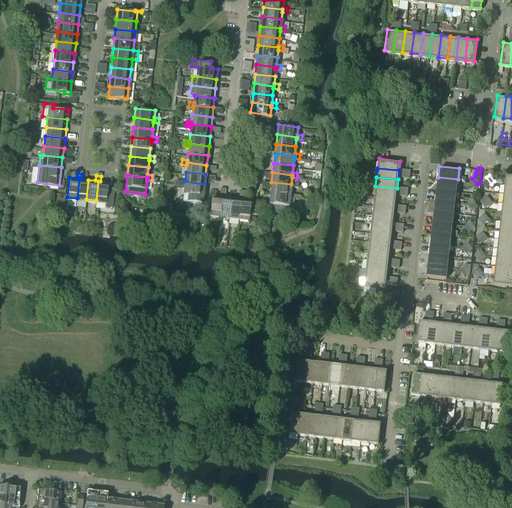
[(438,177),(437,187),(456,190),(458,179),(438,177)]
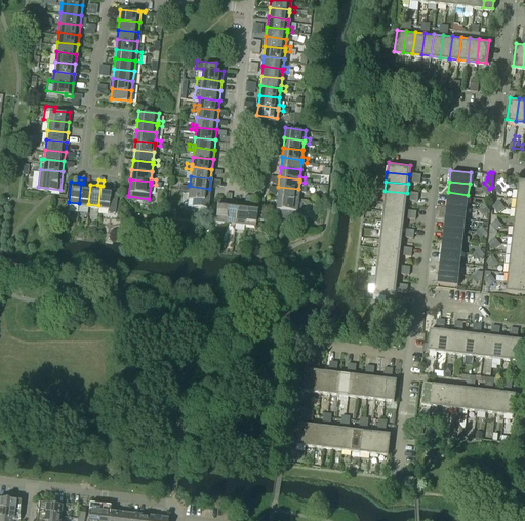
[(494,185),(499,191),(503,189),(498,182),(494,185)]
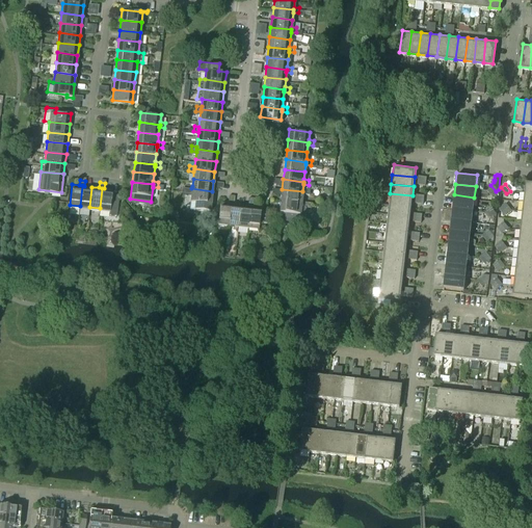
[(80,206),(89,207),(91,187),(84,186),(82,185),(80,206)]
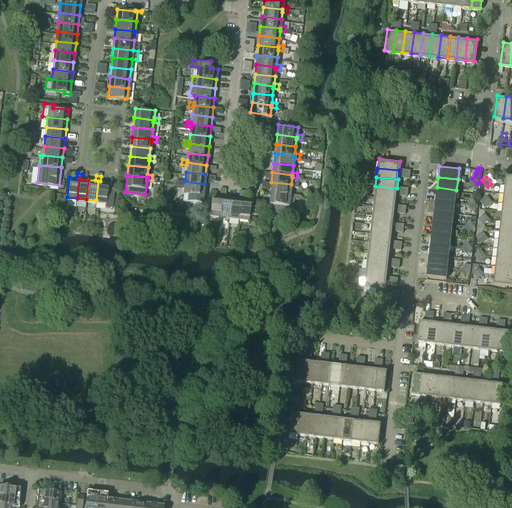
[(185,179),(180,178),(179,183),(184,184),(182,198),(202,201),(204,184),(184,181),(185,179)]
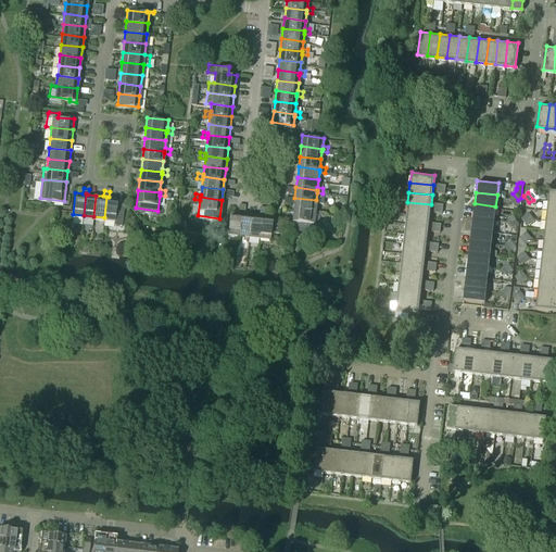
[(518,200),(513,193),(509,196),(515,203),(518,200)]
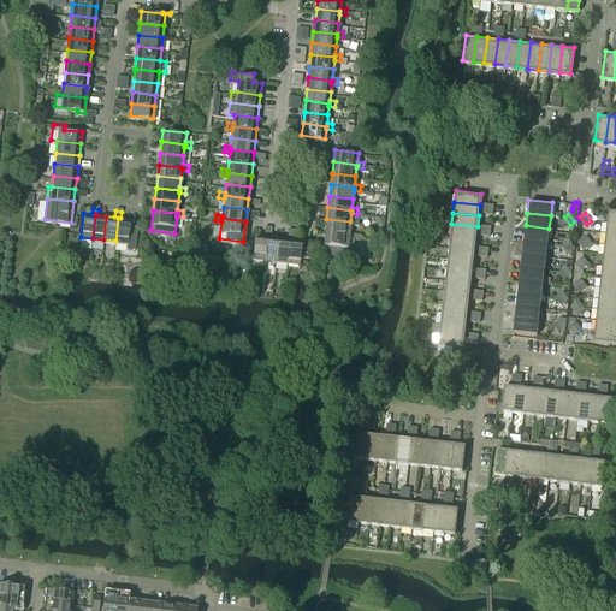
[(118,218),(116,241),(126,242),(126,245),(135,247),(137,223),(130,221),(130,219),(120,218),(118,218)]
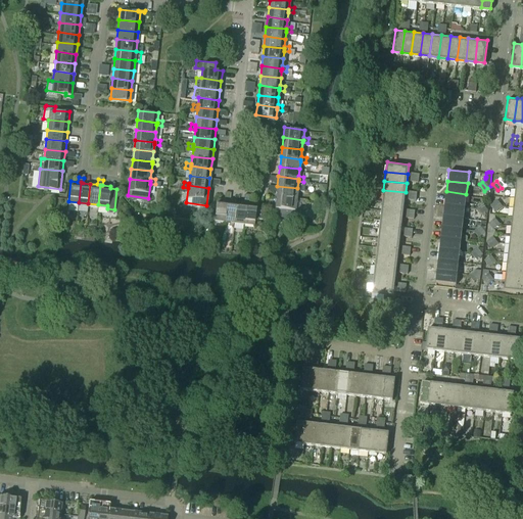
[(277,186),(276,195),(296,198),(296,200),(301,201),(301,196),(296,195),(297,188),(277,186)]
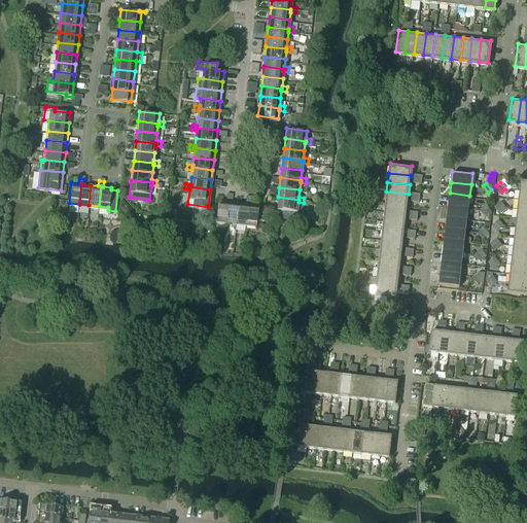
[(526,188),(520,188),(518,197),(526,198),(526,188)]
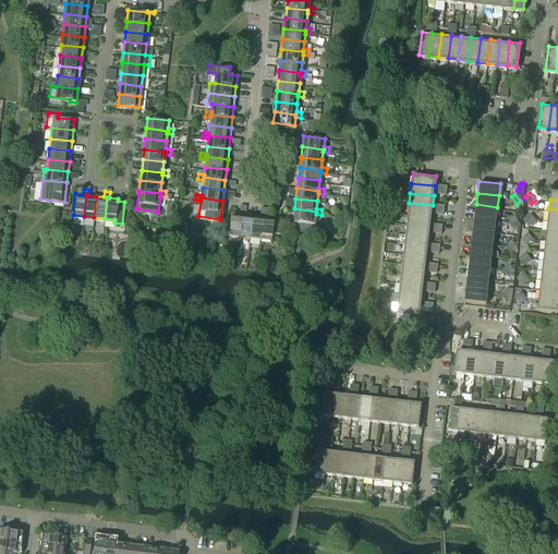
[(409,203),(408,213),(432,215),(433,205),(409,203)]
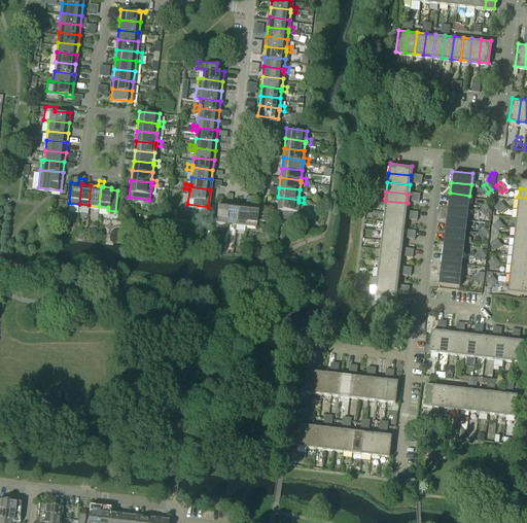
[(450,193),(448,204),(468,206),(469,196),(450,193)]
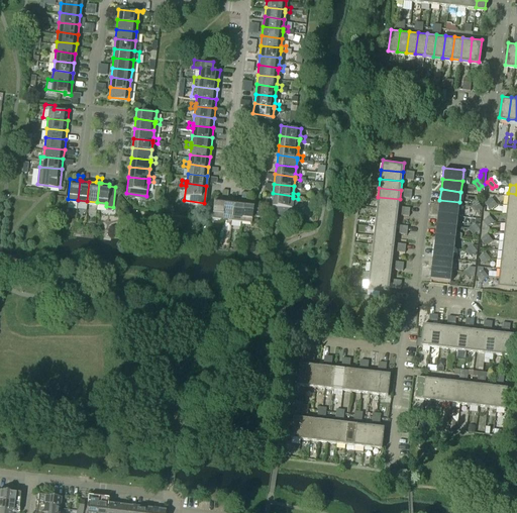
[(211,216),(221,217),(224,197),(226,197),(227,192),(222,192),(221,197),(214,196),(211,216)]
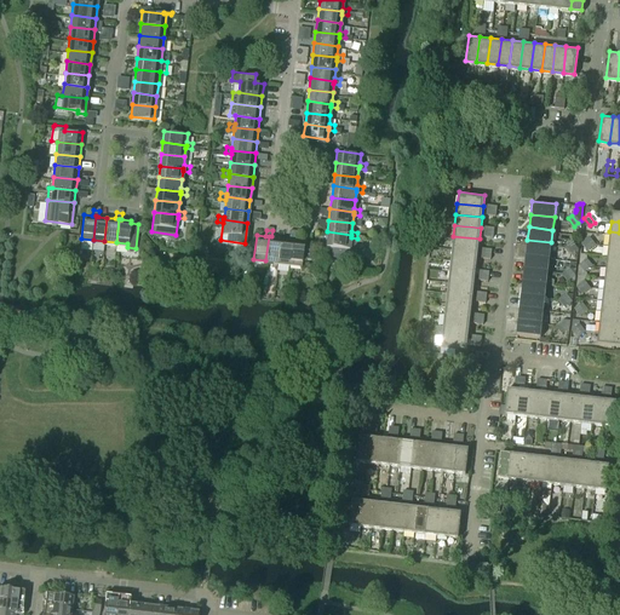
[(351,235),(327,231),(326,243),(350,247),(351,237),(351,235)]
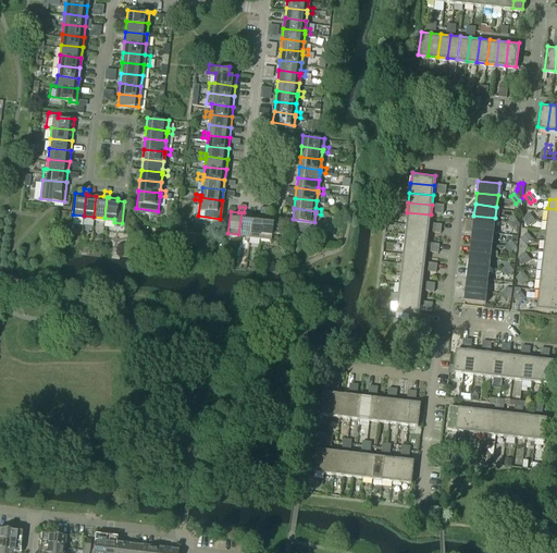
[(556,209),(547,208),(546,218),(556,219),(556,209)]
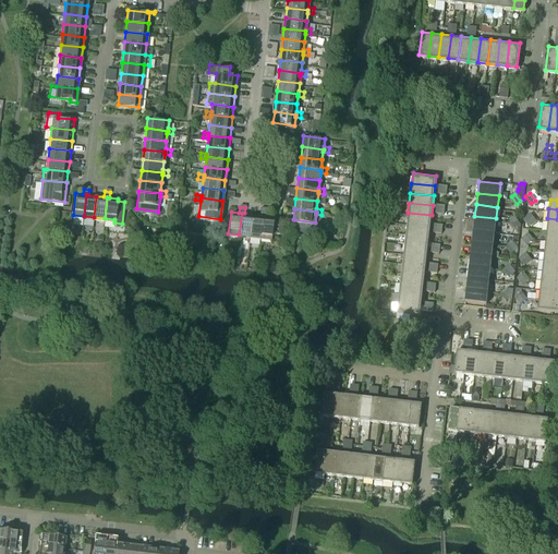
[(250,236),(261,237),(263,215),(265,216),(266,211),(261,209),(259,215),(252,214),(250,236)]
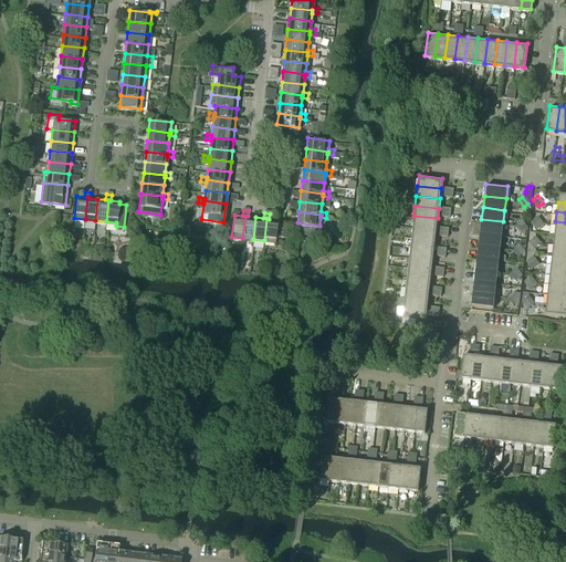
[(538,214),(534,216),(540,224),(544,220),(538,214)]
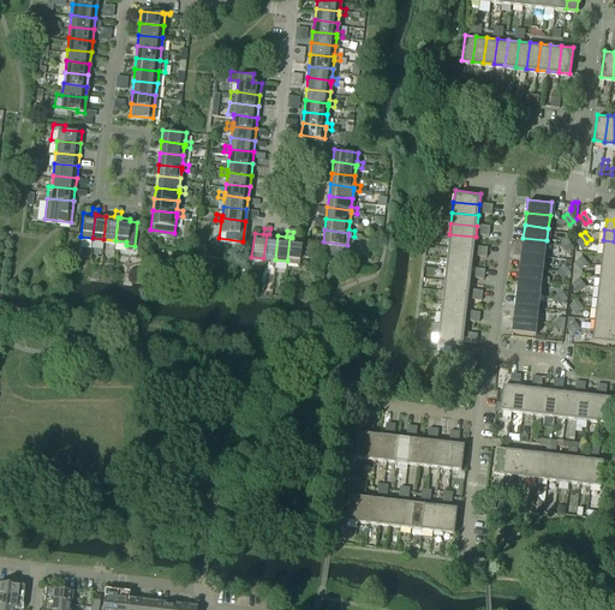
[(263,258),(275,259),(278,235),(269,234),(267,234),(263,258)]
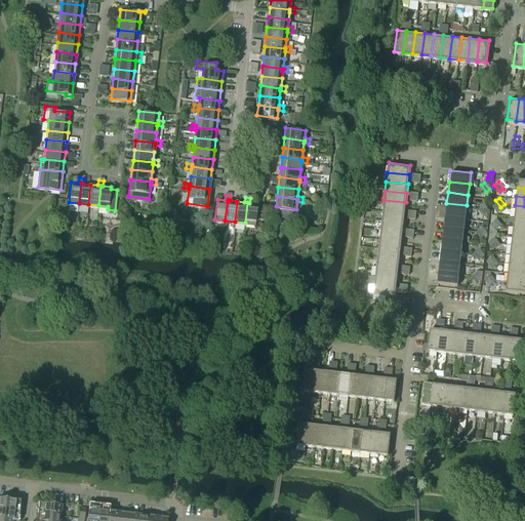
[(384,200),(382,209),(405,211),(406,202),(384,200)]
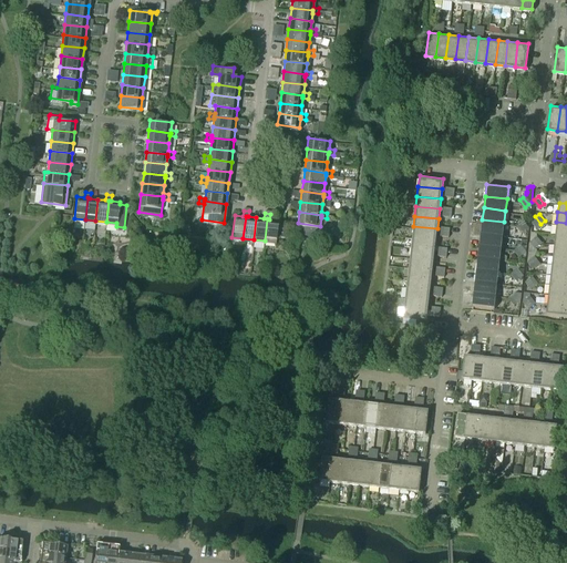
[(532,219),(537,226),(540,224),(535,216),(532,219)]
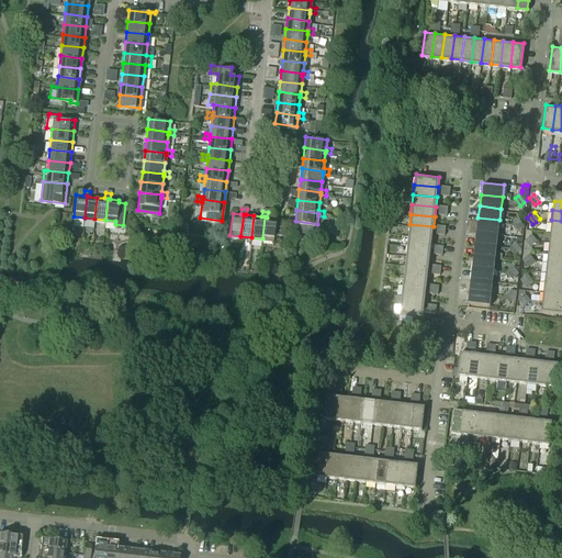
[(265,216),(262,238),(272,240),(273,232),(282,233),(283,221),(276,220),(276,218),(267,218),(265,216)]
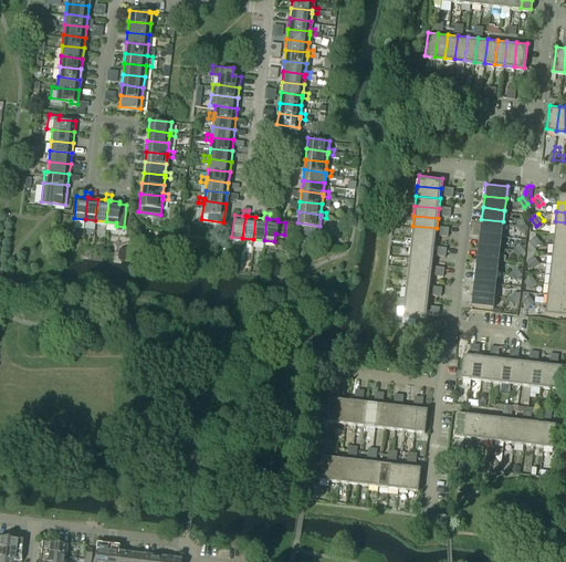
[(522,218),(519,220),(524,228),(527,225),(522,218)]
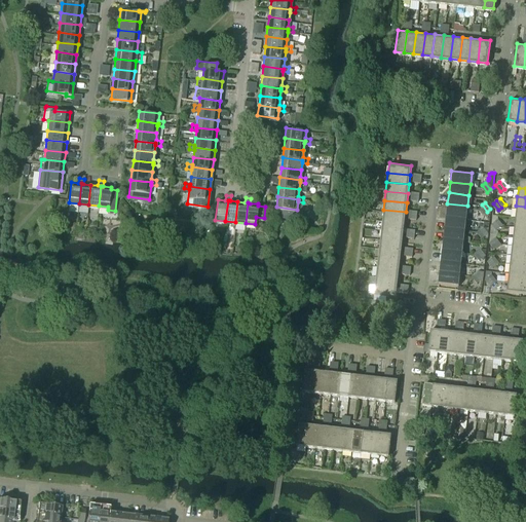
[(447,203),(446,215),(466,217),(467,206),(447,203)]
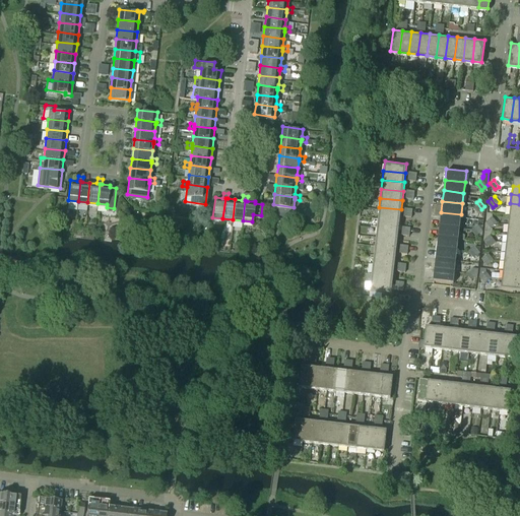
[(473,205),(478,211),(481,209),(476,202),(473,205)]
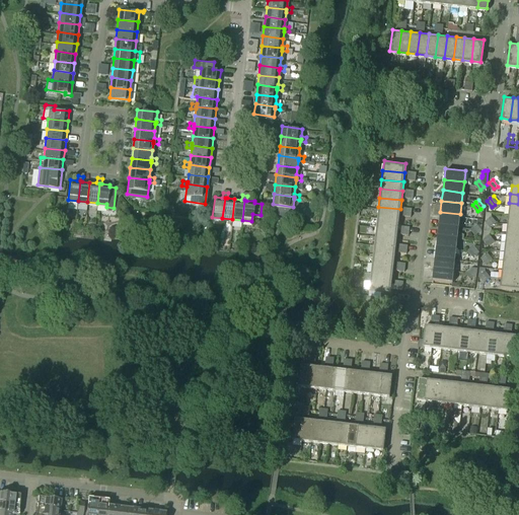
[(518,204),(509,203),(508,212),(518,213),(518,204)]
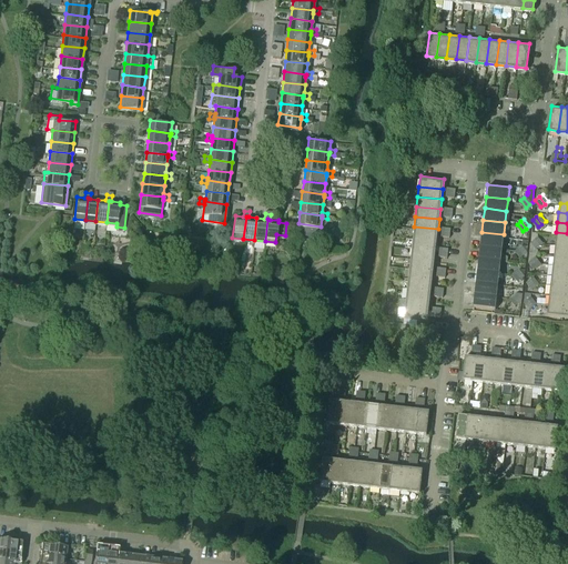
[(414,227),(413,237),(437,239),(438,229),(414,227)]
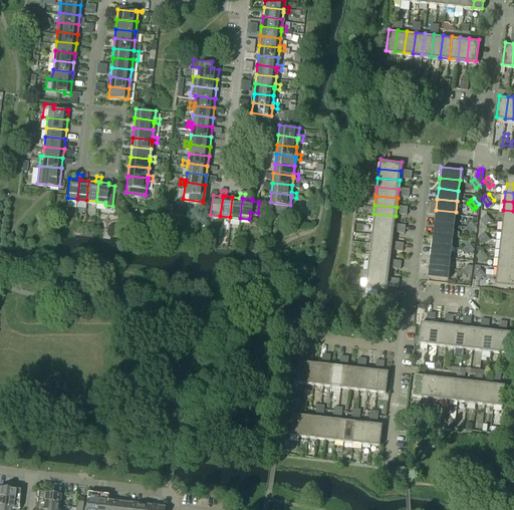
[(436,210),(435,221),(455,223),(456,212),(436,210)]
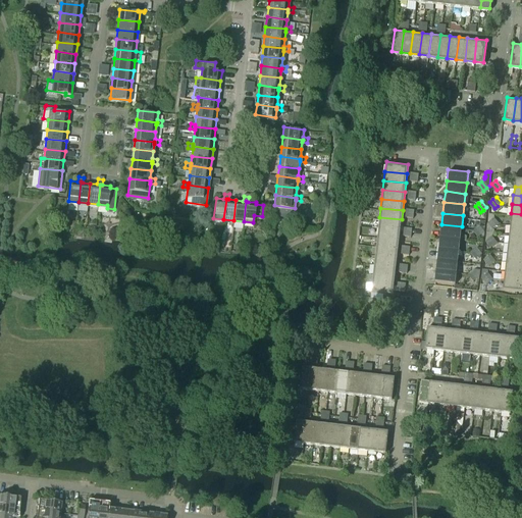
[(521,214),(511,213),(510,222),(521,223),(521,214)]
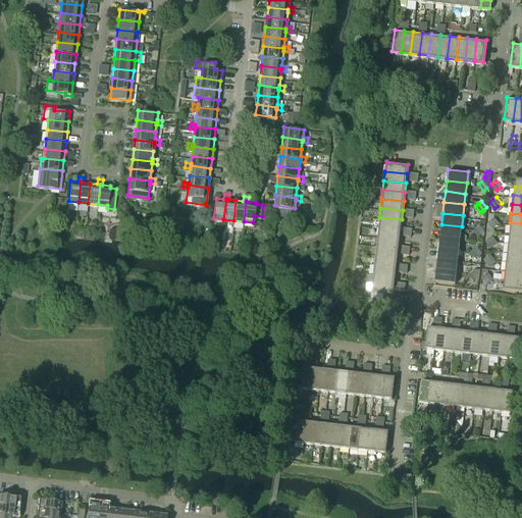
[(494,215),(490,217),(496,224),(500,221),(494,215)]
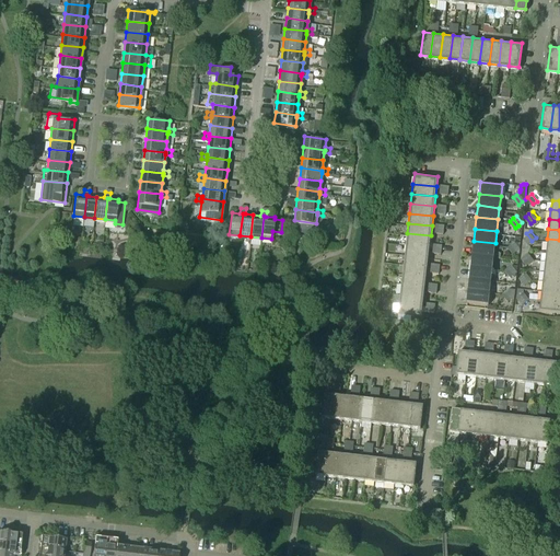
[(407,233),(406,242),(430,245),(431,235),(407,233)]
